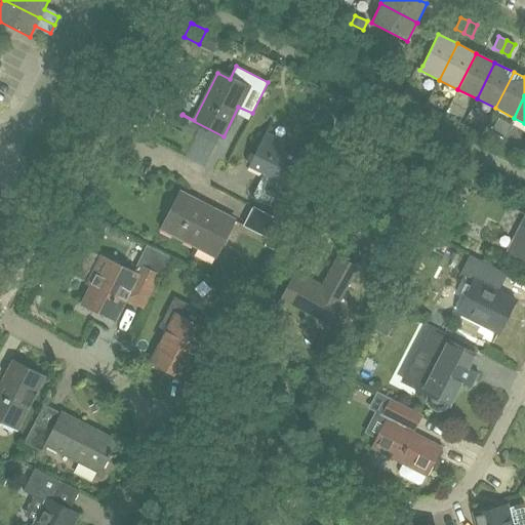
[(257,186),(256,187),(251,197),(273,208),(279,197),(290,202),(299,184),(289,178),(303,152),(266,133),(271,124),(270,123),(248,165),(271,177),(265,189),(258,186),(257,186)]
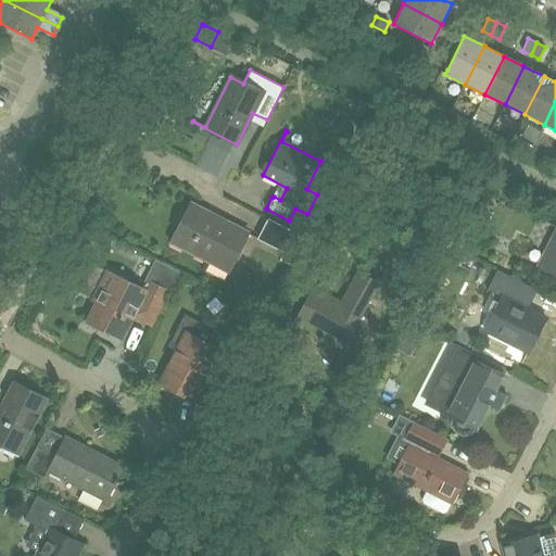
[(214,257),(230,266),(248,234),(190,203),(171,242),(211,263),(214,257)]
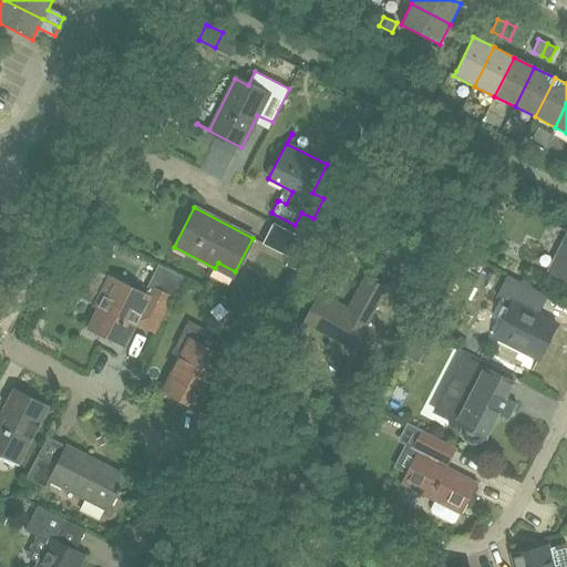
[(313,243),(272,223),(263,244),(289,257),(286,265),(299,271),(313,243)]
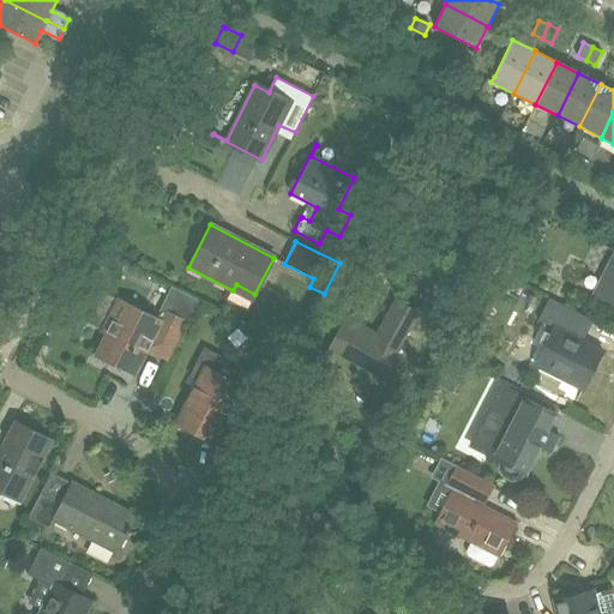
[(110,269),(116,257),(100,248),(95,260),(110,269)]
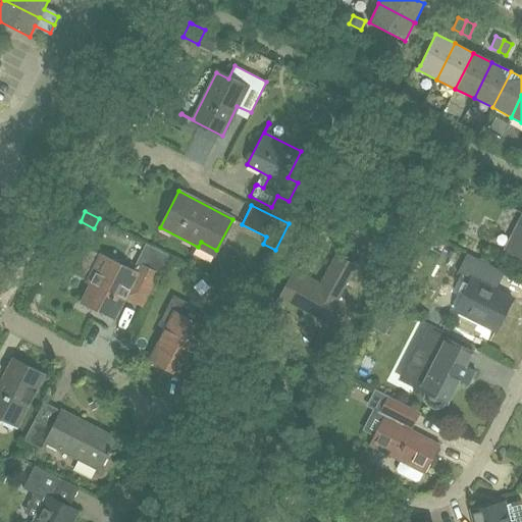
[(521,214),(504,250),(521,259),(521,214)]
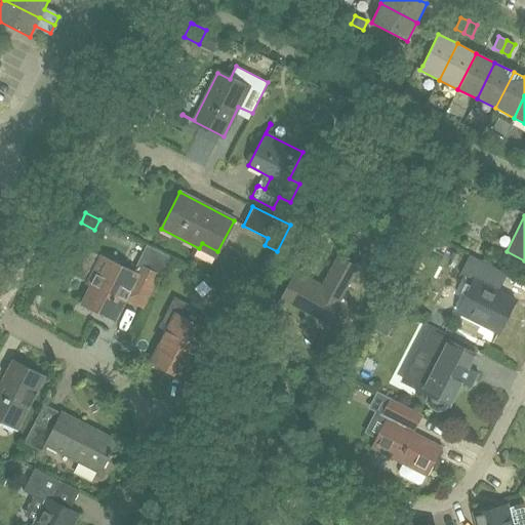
[(430,254),(436,242),(427,238),(420,249),(430,254)]
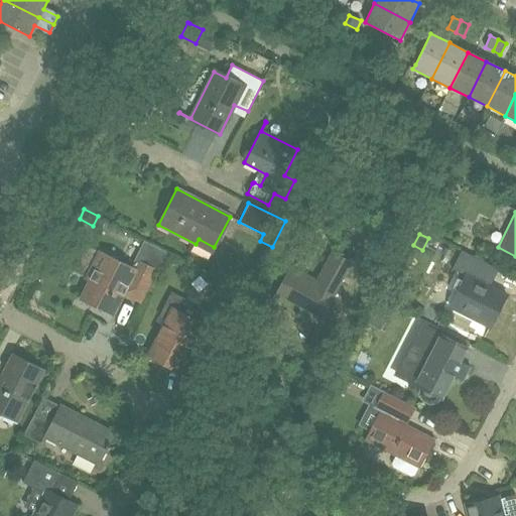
[(87,246),(74,272),(89,280),(80,298),(113,314),(127,286),(144,295),(157,270),(166,252),(146,242),(137,260),(133,269),(108,256),(98,251),(87,246)]
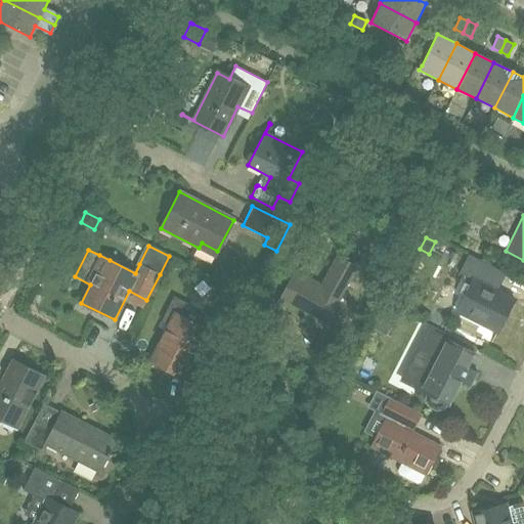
[(490,343),(491,343),(514,300),(484,286),(493,267),(468,255),(459,273),(472,280),(465,295),(473,299),(465,315),(496,332),(490,343)]
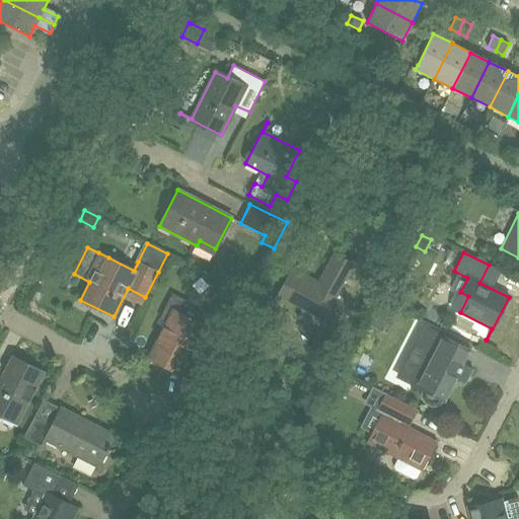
[(290,272),(274,304),(286,310),(312,325),(316,317),(323,305),(324,306),(327,301),(331,303),(353,265),(335,254),(318,284),(303,275),(302,279),(290,272)]
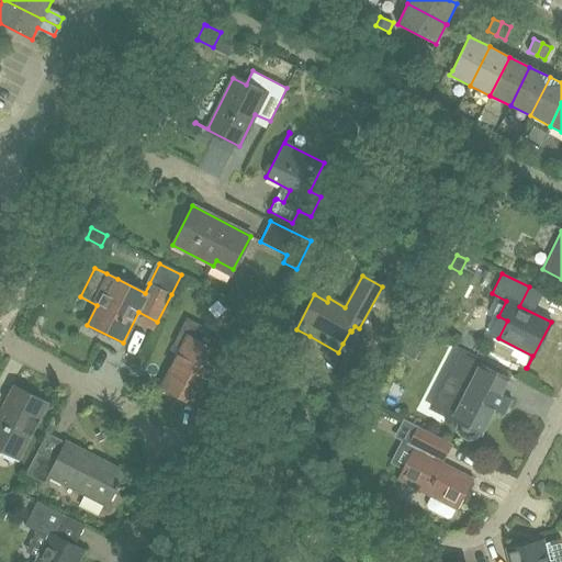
[(222,386),(242,348),(215,335),(209,348),(188,337),(161,388),(194,404),(208,380),(222,386)]
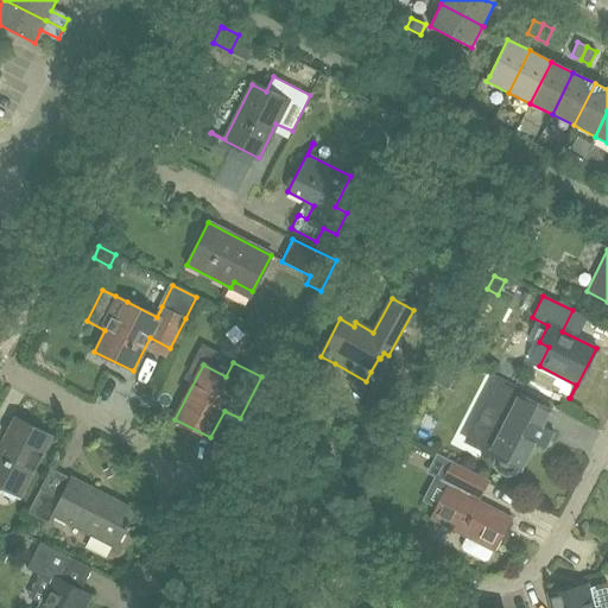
[(553,432),(542,426),(551,409),(501,384),(493,401),(487,398),(473,426),(489,435),(481,450),(494,457),(493,466),(498,473),(505,476),(513,475),(519,470),(520,470),(533,444),(545,449),(553,432)]
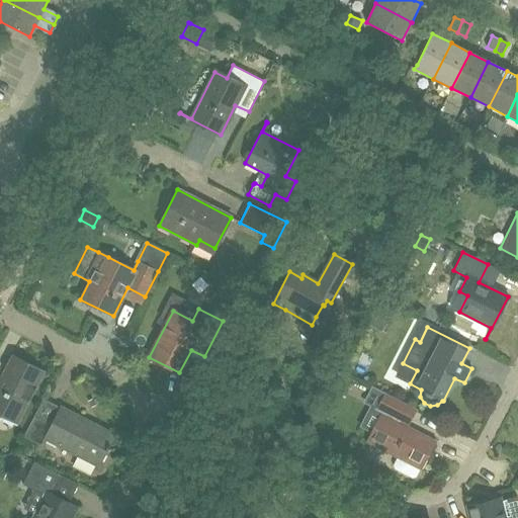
[(0,415),(16,423),(42,371),(13,356),(0,380),(0,415)]
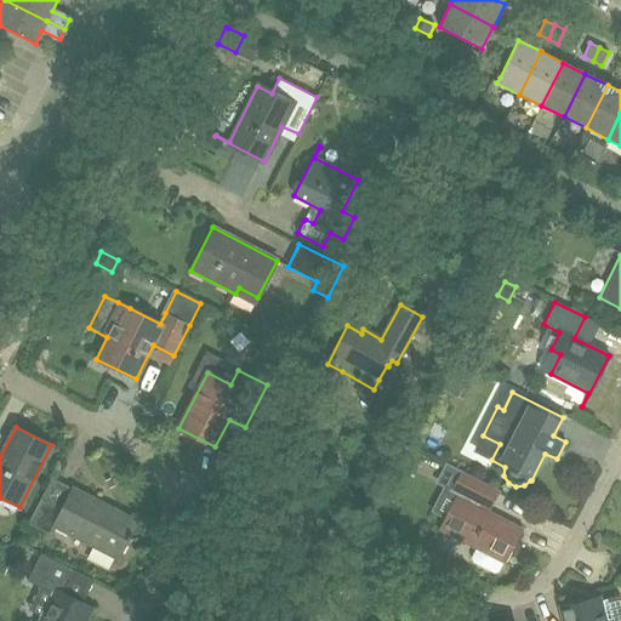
[(416,459),(420,454),(408,448),(403,457),(410,461),(416,459)]
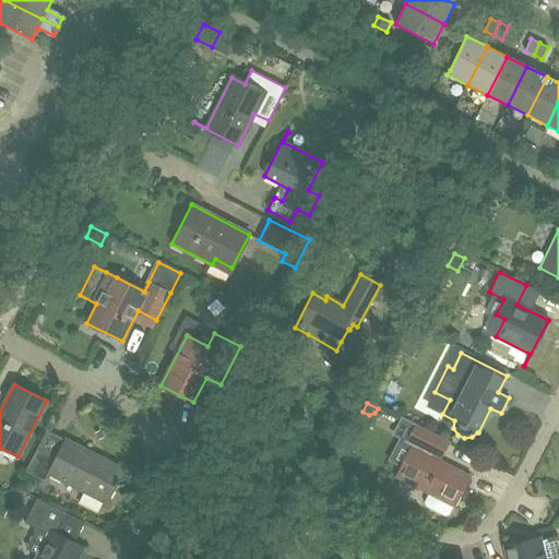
[(449,442),(415,425),(405,442),(413,447),(396,477),(428,494),(424,502),(425,507),(443,516),(448,515),(468,477),(439,462),(449,442)]
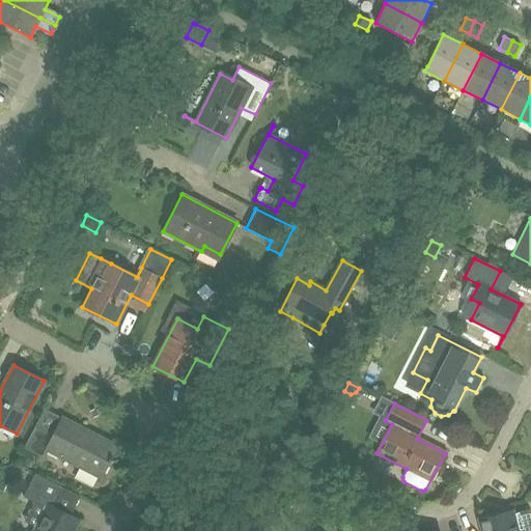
[(46,450),(101,478),(117,445),(62,417),(53,435),(35,426),(24,448),(43,457),(46,450)]
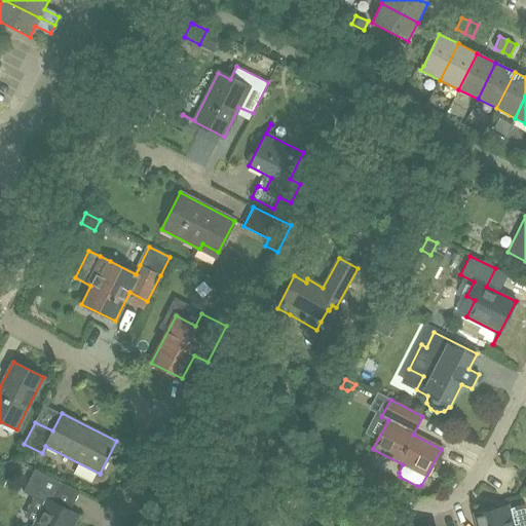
[(32,525),(72,525),(79,515),(52,501),(62,484),(74,490),(75,489),(34,468),(23,491),(44,502),(32,525)]
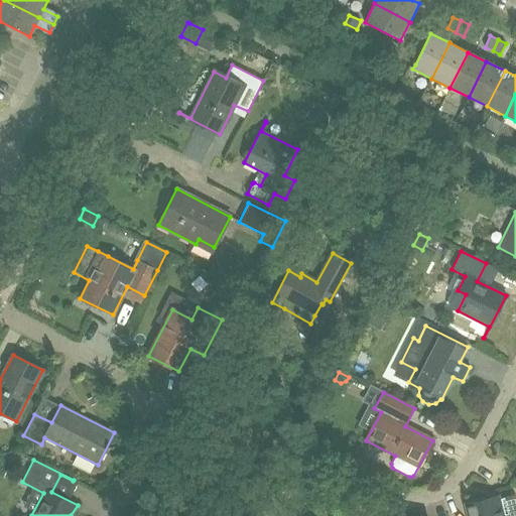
[(502,515),(498,500),(508,498),(508,497),(466,508),(468,515),(502,515)]
